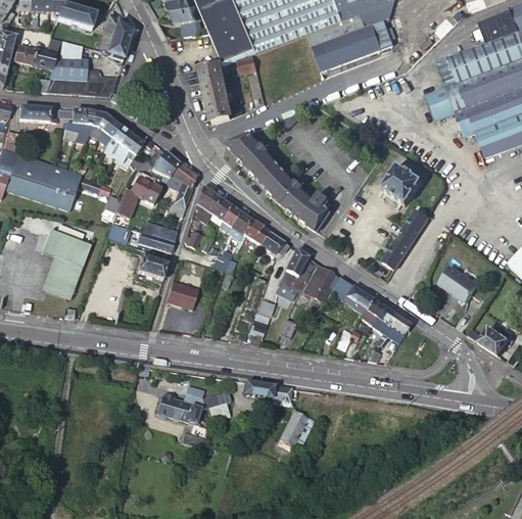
[(0,0),(0,12),(6,15),(10,9),(13,3),(15,0),(0,0)]
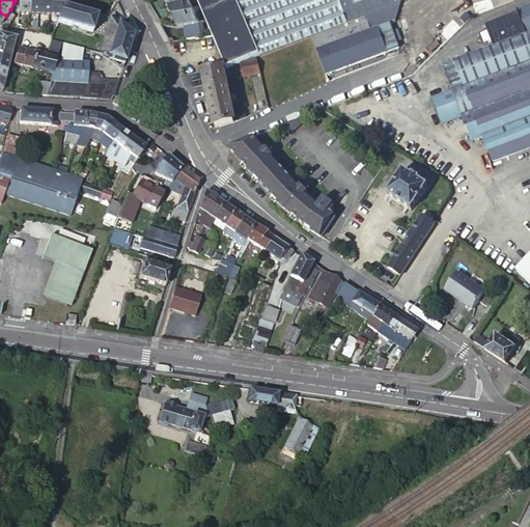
[(30,10),(30,0),(20,0),(20,1),(20,9),(30,10)]
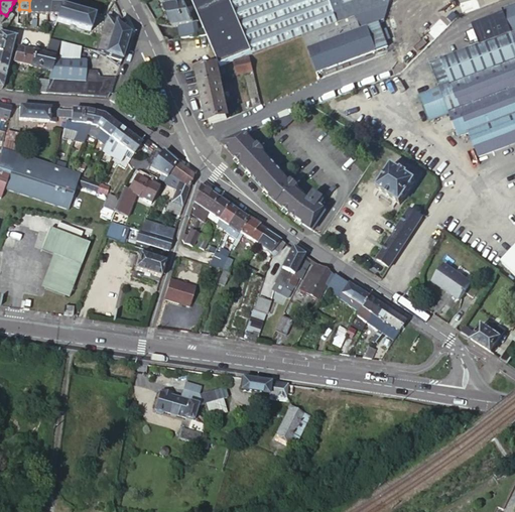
[(38,10),(39,0),(29,0),(29,10),(38,10)]
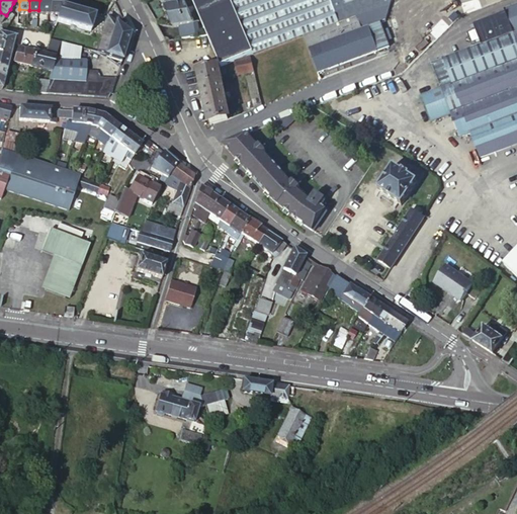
[(51,10),(51,0),(39,0),(38,10),(51,10)]
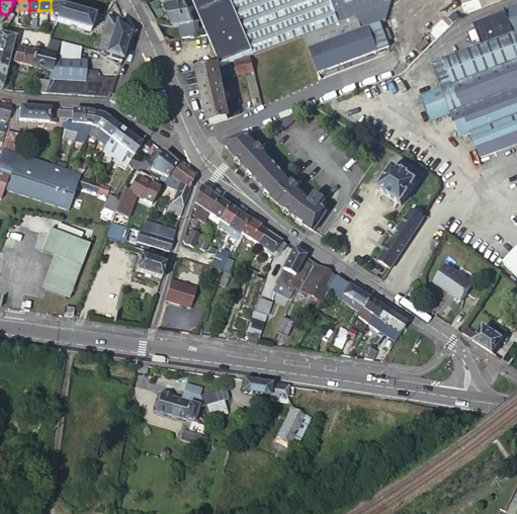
[(63,0),(51,0),(51,10),(60,11),(62,2),(63,0)]
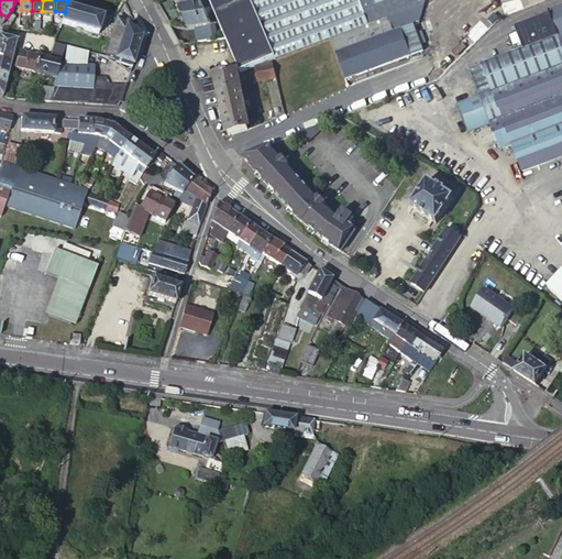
[(134,13),(128,0),(125,0),(114,17),(116,18),(127,24),(134,13)]
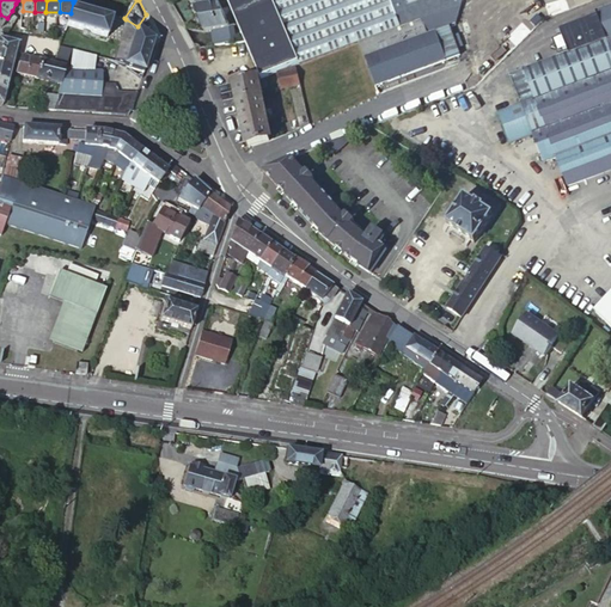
[(196,1),(207,28),(214,28),(218,42),(232,40),(244,37),(237,19),(228,0),(196,0),(196,1)]
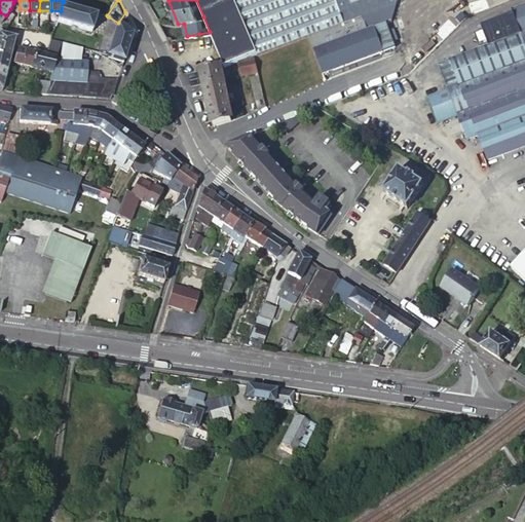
[(196,0),(203,16),(210,32),(216,46),(222,62),(254,48),(245,25),(242,19),(237,16),(232,2),(231,0),(196,0)]
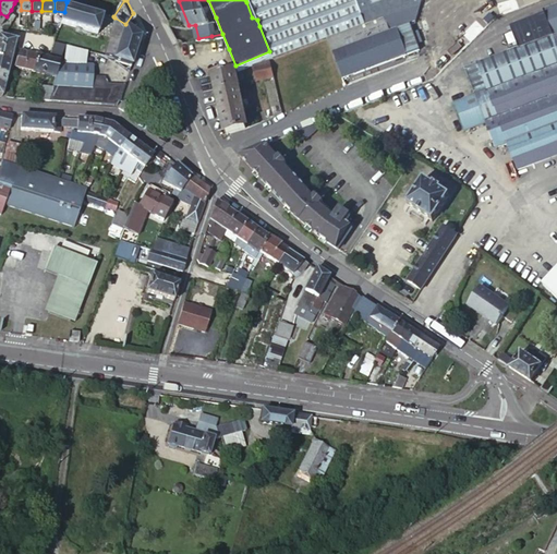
[(270,52),(329,35),(334,48),(399,24),(418,17),(423,0),(252,0),(246,2),(252,17),(257,20),(259,26),(269,51),(270,52)]
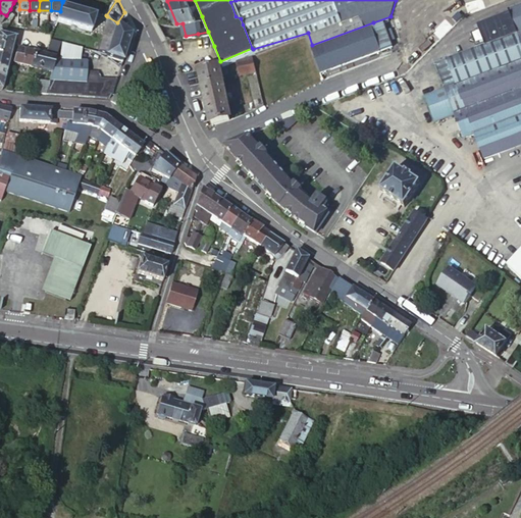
[(519,30),(486,42),(437,60),(448,85),(426,93),(436,117),(457,110),(466,134),(476,130),(486,155),(520,141),(520,1),(510,6),(512,10),(519,30)]
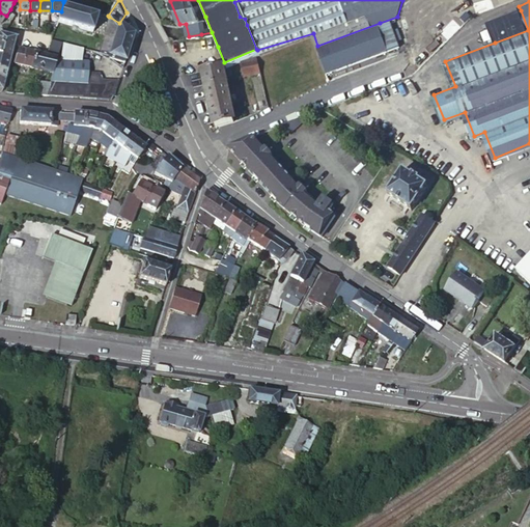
[(99,11),(63,2),(61,11),(59,19),(93,28),(99,11)]
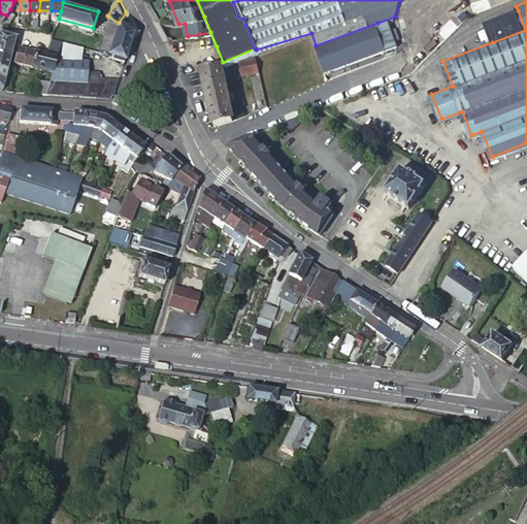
[(10,9),(6,15),(11,19),(15,11),(10,9)]
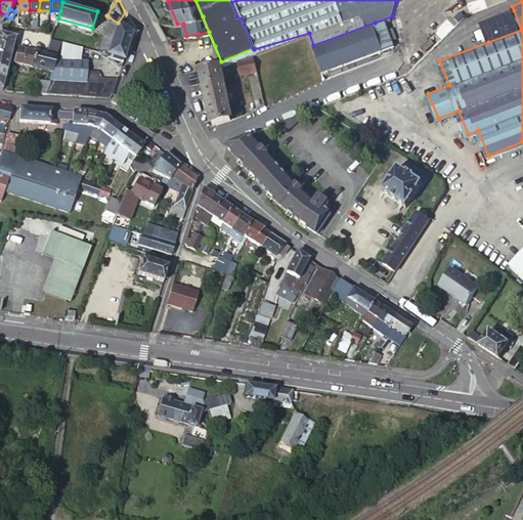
[(481,23),(488,42),(521,30),(514,10),(481,23)]
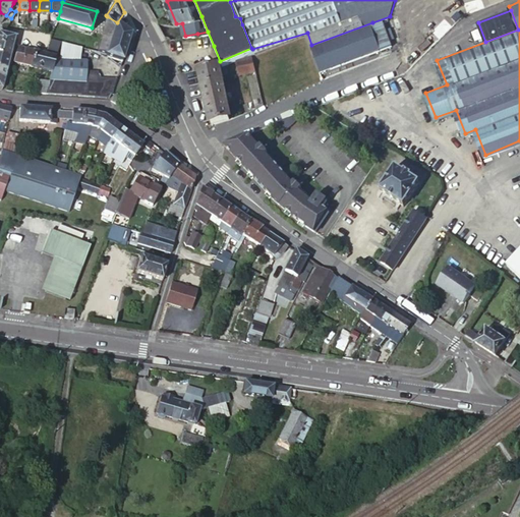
[(109,51),(109,52),(124,56),(132,32),(117,22),(107,16),(101,37),(102,37),(99,48),(109,51)]
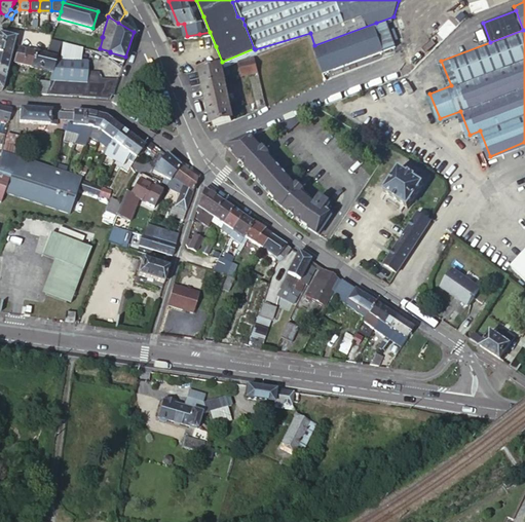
[(376,23),(314,45),(325,73),(385,50),(376,23)]
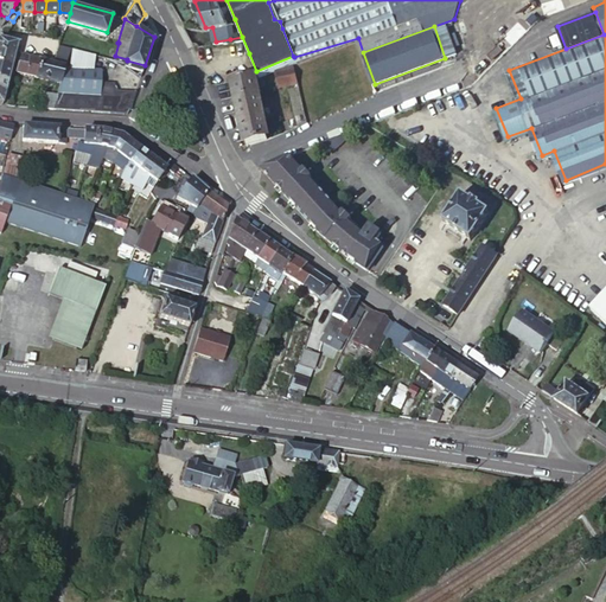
[(0,33),(0,46),(17,51),(20,38),(0,33)]
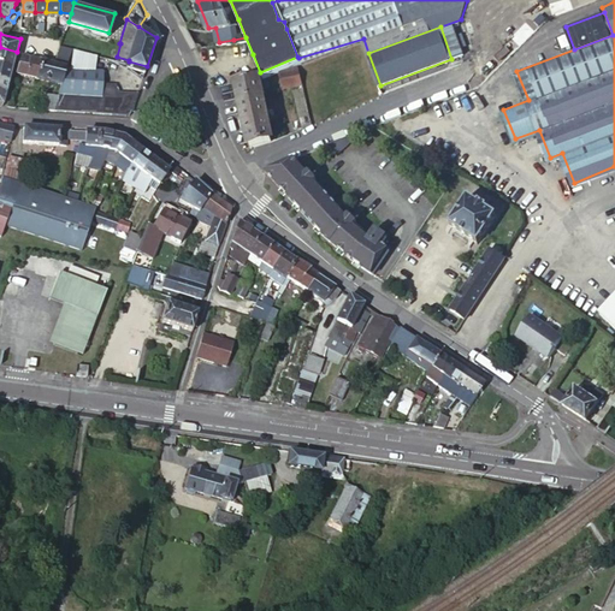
[(0,47),(0,60),(13,65),(17,52),(0,47)]
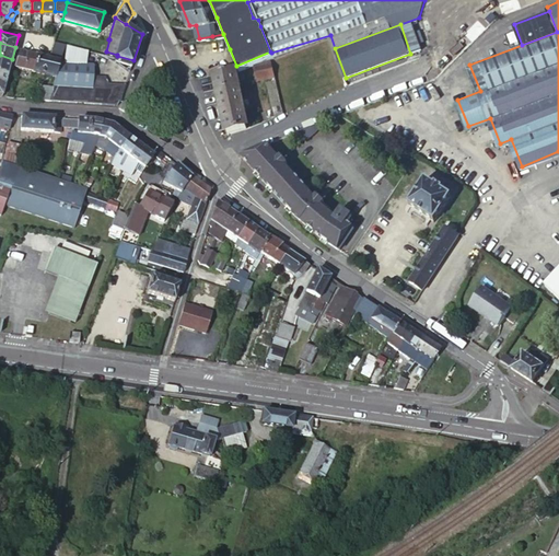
[(34,66),(36,50),(19,47),(15,62),(34,66)]
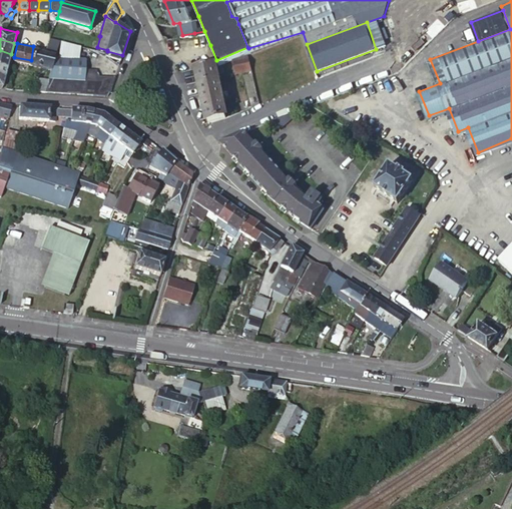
[(48,49),(33,46),(31,60),(51,64),(54,50),(48,49)]
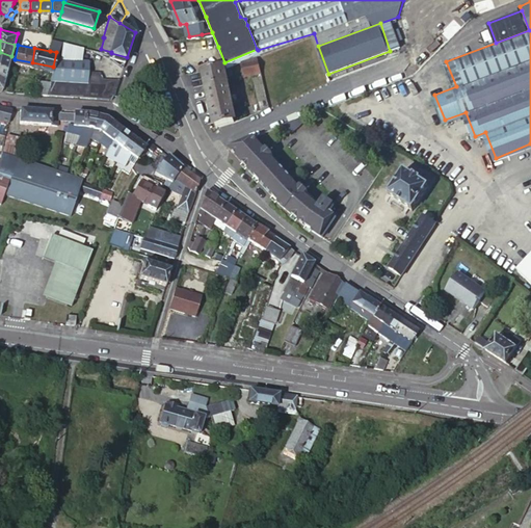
[(0,52),(0,63),(9,66),(11,56),(0,52)]
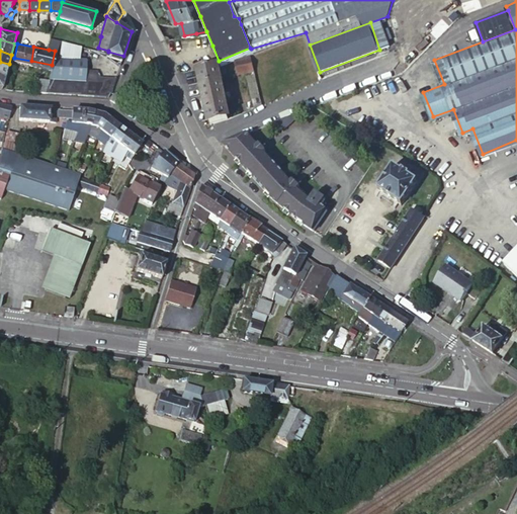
[(52,65),(50,76),(47,89),(111,90),(116,75),(100,74),(97,67),(87,67),(88,57),(55,51),(52,65)]
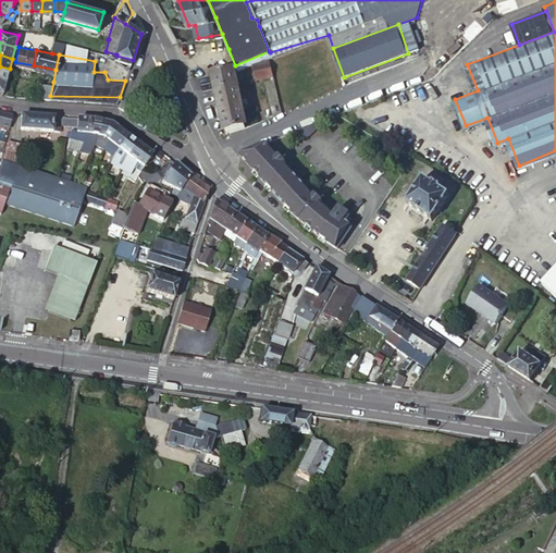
[(113,66),(128,70),(133,60),(116,56),(113,66)]
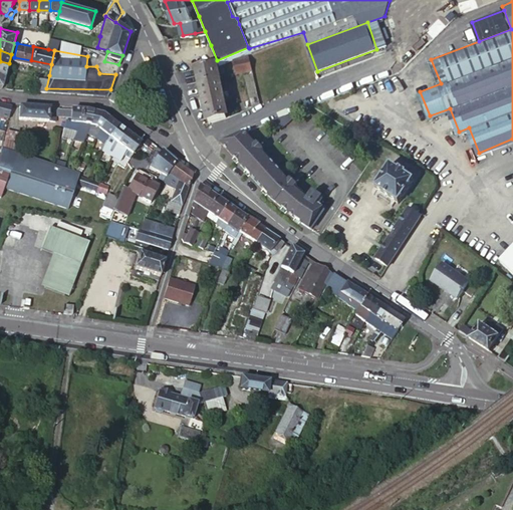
[(250,54),(234,58),(237,71),(253,69),(250,54)]
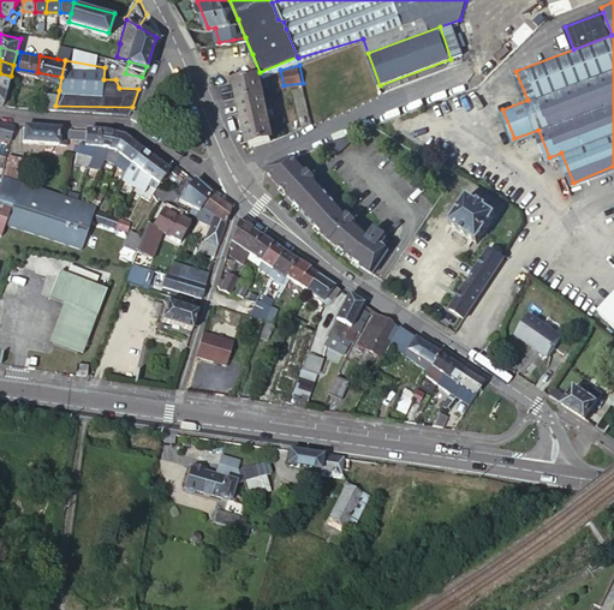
[(0,73),(0,85),(7,88),(11,76),(0,73)]
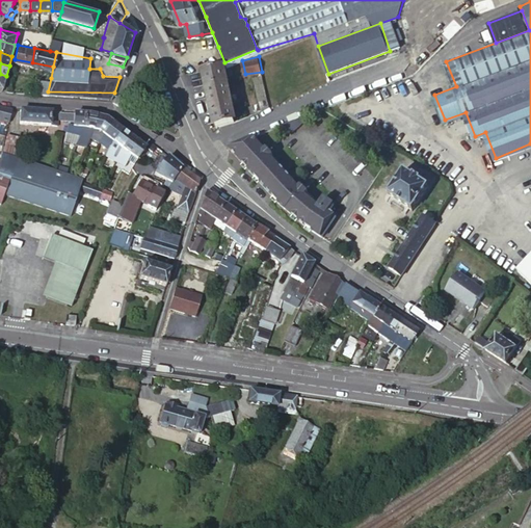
[(205,69),(218,125),(236,121),(223,64),(205,69)]
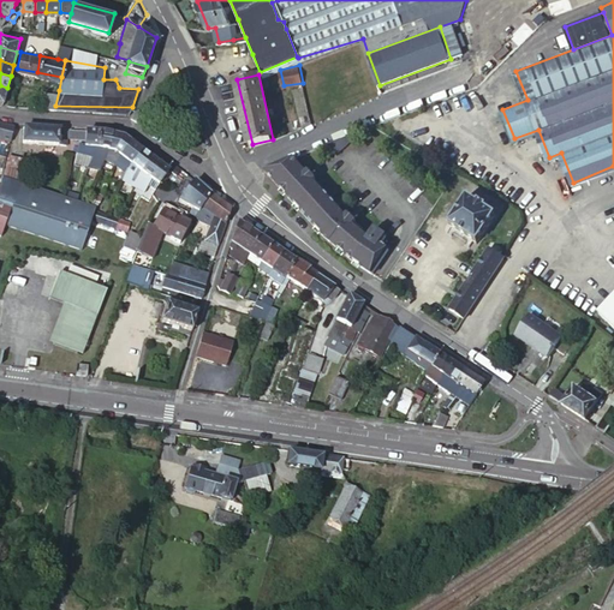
[(55,106),(59,90),(45,89),(42,106),(55,106)]
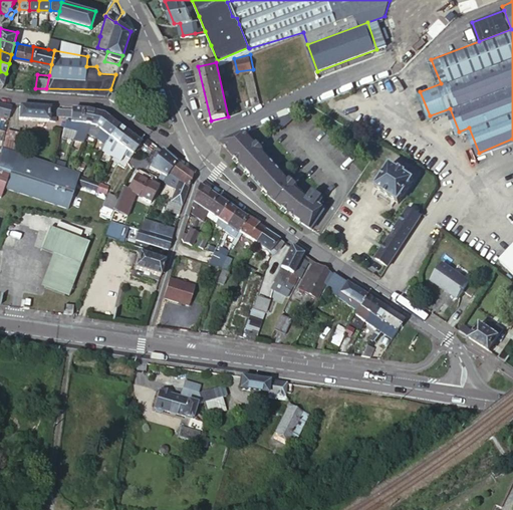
[(0,113),(8,115),(12,102),(0,99),(0,113)]
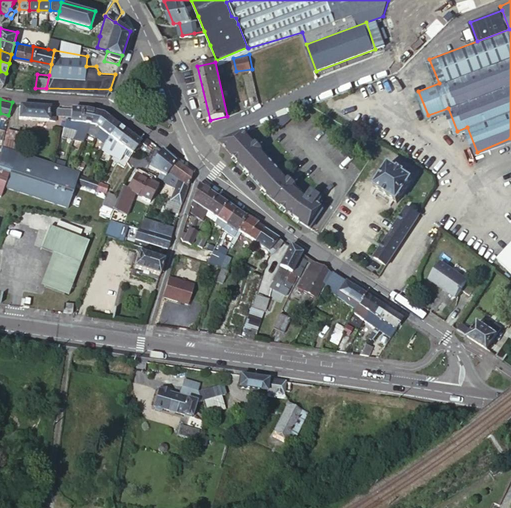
[(50,104),(21,102),(20,116),(49,118),(50,104)]
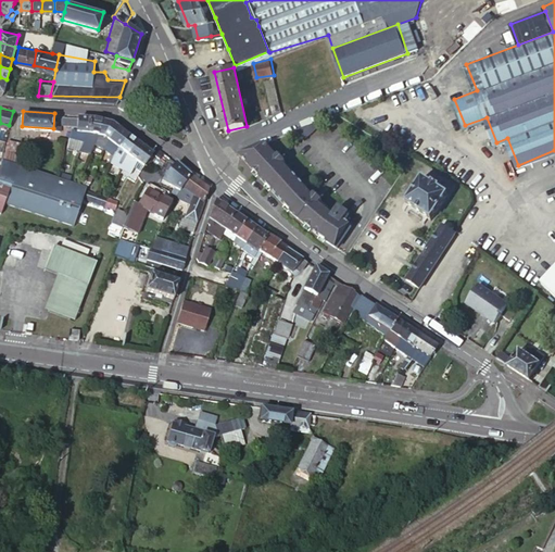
[(77,122),(77,114),(54,113),(53,128),(61,129),(62,121),(77,122)]
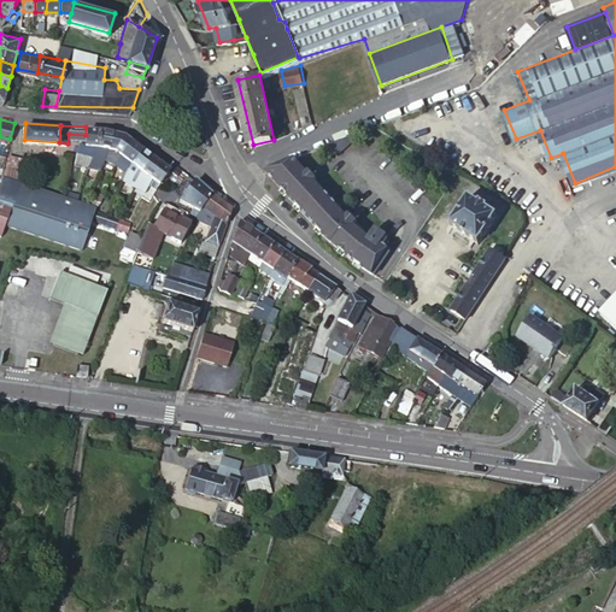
[(86,135),(86,141),(86,142),(97,145),(99,128),(86,127),(86,135)]
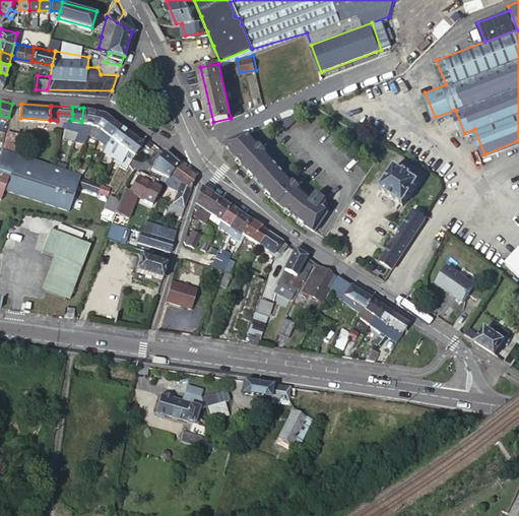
[(92,124),(95,109),(88,108),(83,108),(81,122),(92,124)]
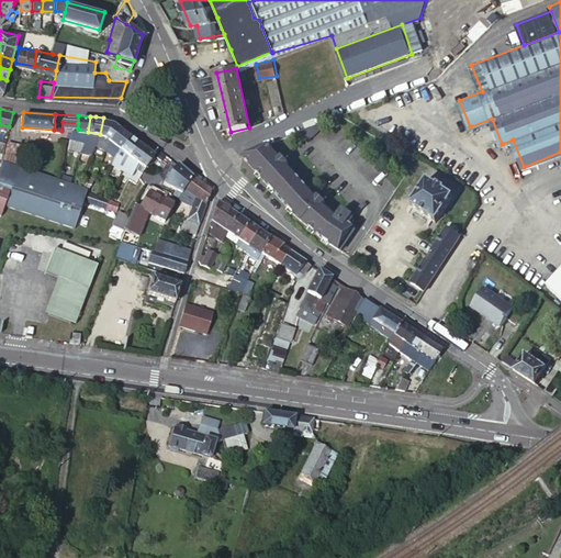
[(113,121),(103,118),(100,134),(103,135),(112,142),(121,126),(113,121)]
